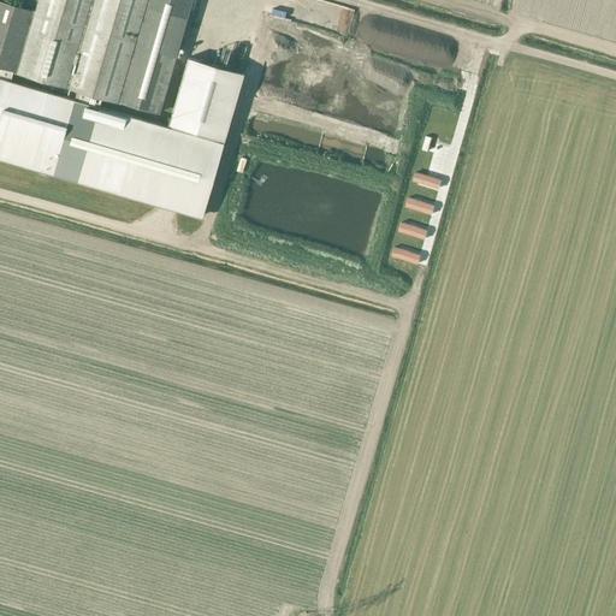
[(25,0),(23,9),(0,1),(0,158),(202,217),(244,73),(190,58),(169,126),(100,107),(104,95),(160,112),(181,40),(193,0),(25,0)]
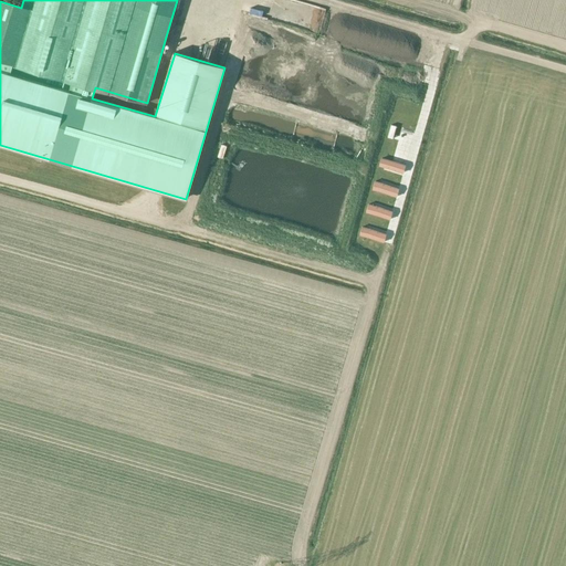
[(379,160),(377,168),(402,175),(406,167),(379,160)]
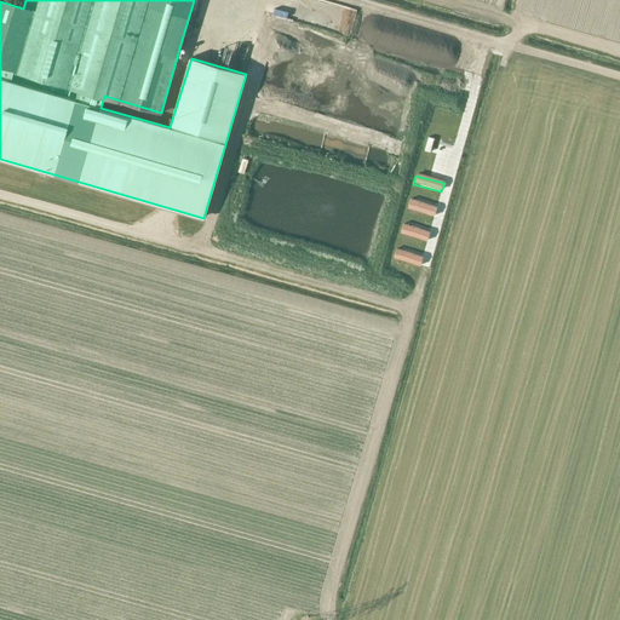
[(409,200),(407,208),(435,217),(437,207),(409,200)]
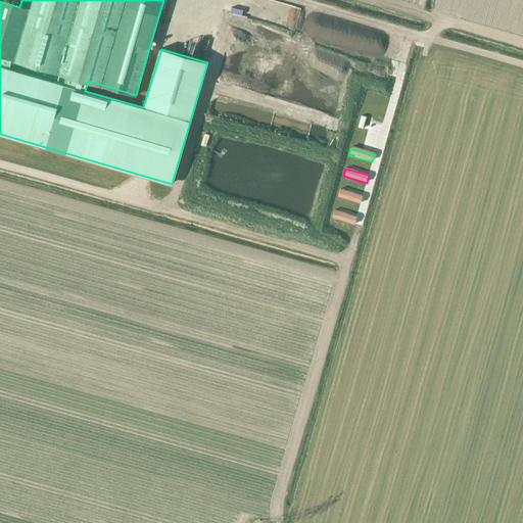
[(337,197),(361,203),(363,196),(339,189),(337,197)]
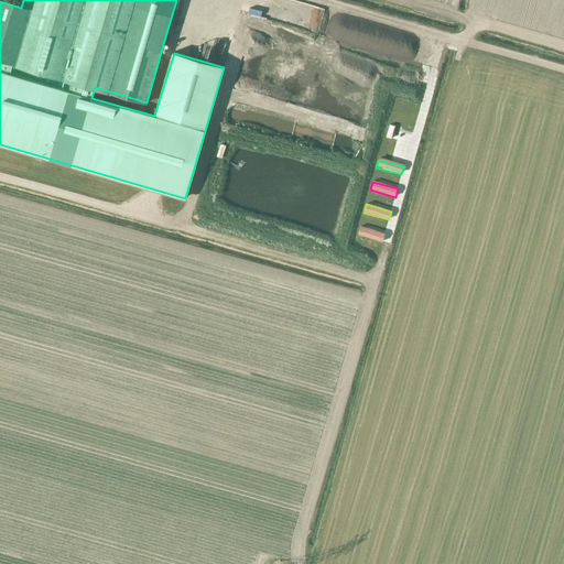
[(360,227),(358,235),(383,241),(386,234),(360,227)]
